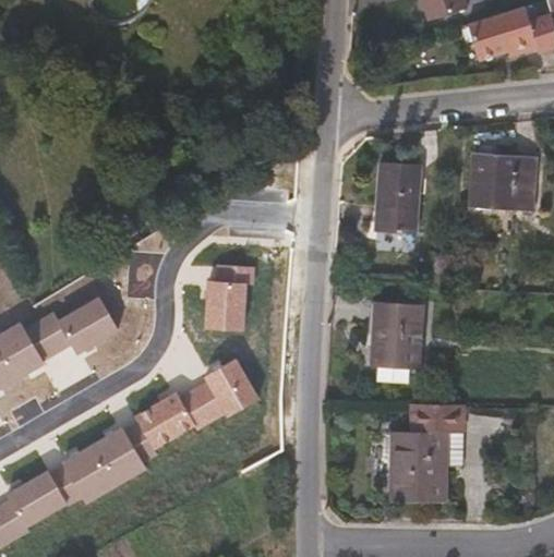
[(553,26),(552,20),(545,0),(542,0),(468,24),(480,59),(495,55),(494,46),(553,28),(553,26)]
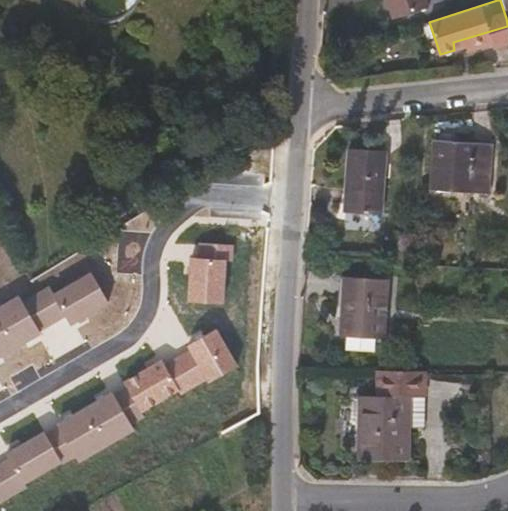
[(507,26),(453,42),(454,50),(466,47),(468,53),(492,46),(495,50),(507,46),(507,26)]
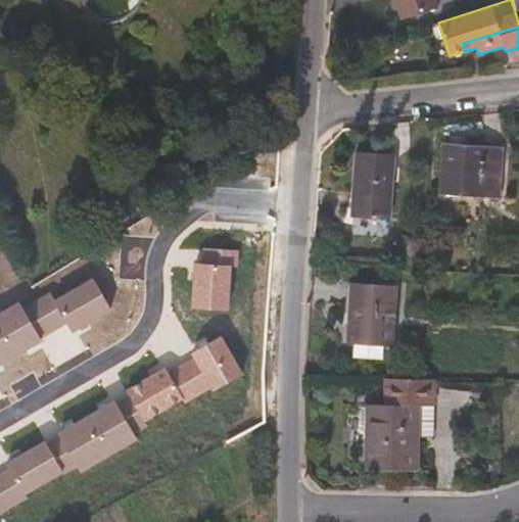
[(498,197),(502,149),(441,145),(439,194),(498,197)]
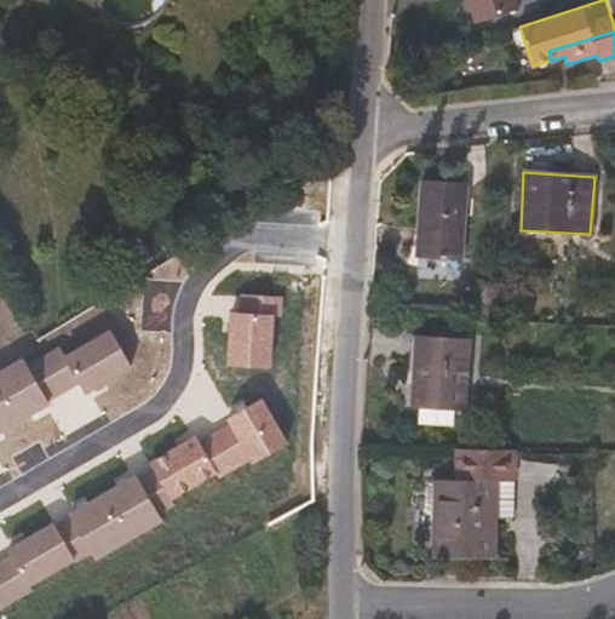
[(459,259),(465,187),(420,183),(415,256),(459,259)]
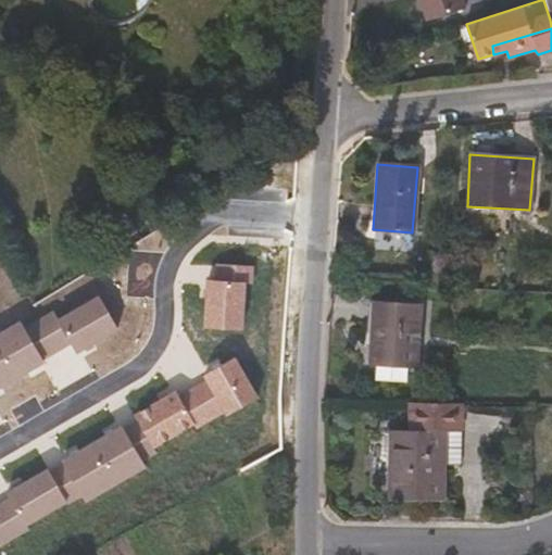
[(447,288),(448,266),(430,265),(429,287),(447,288)]
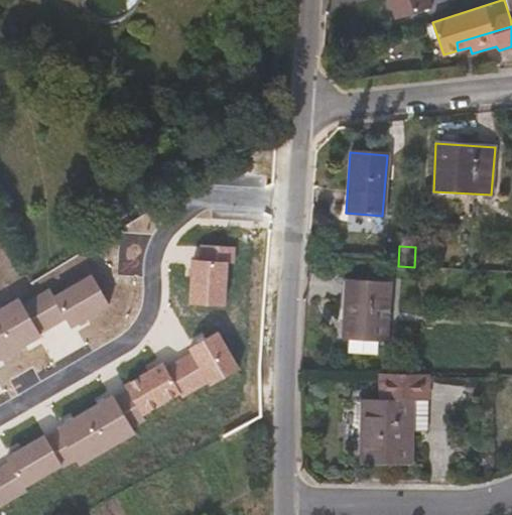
[(385,341),(388,283),(345,281),(342,335),(342,338),(348,338),(347,354),(377,355),(377,341),(385,341)]
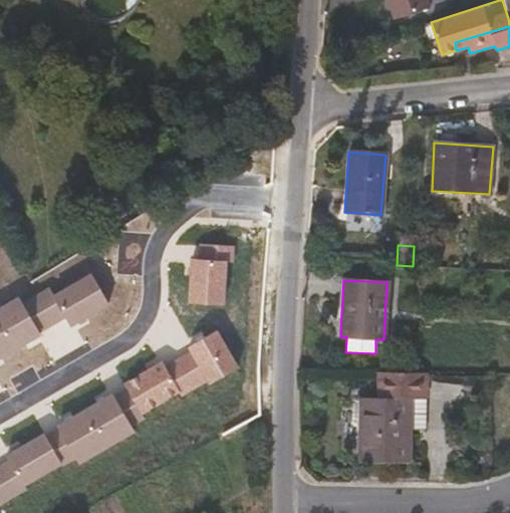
[(409,465),(410,432),(425,432),(426,374),(398,373),(397,401),(359,401),(358,464),(409,465)]
